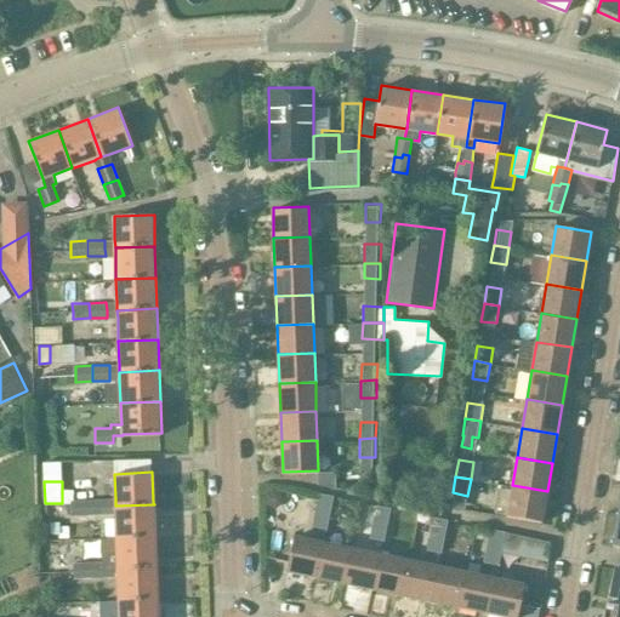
[(507,515),(542,521),(547,491),(512,485),(507,515)]
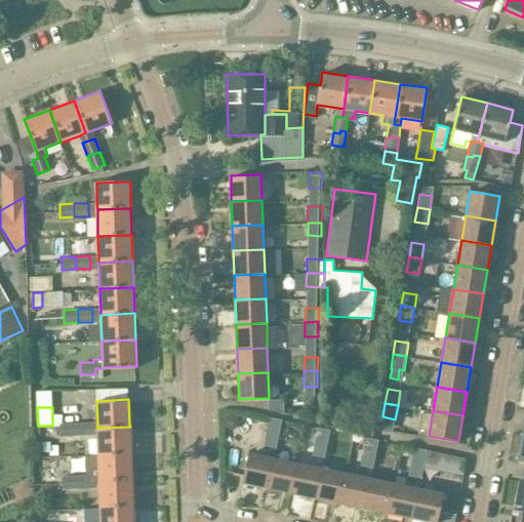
[(270,416),(267,430),(279,433),(282,418),(270,416)]
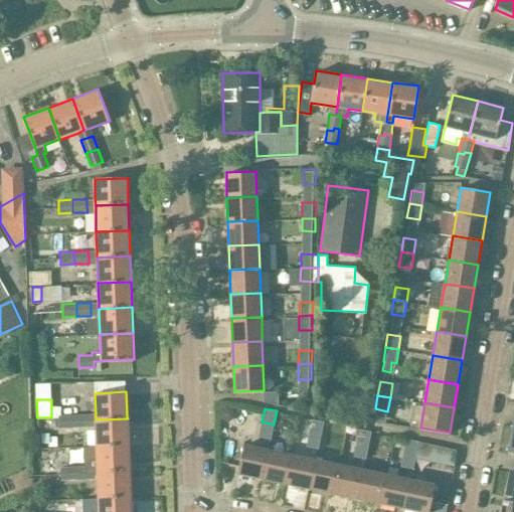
[(61,413),(58,413),(58,416),(58,420),(59,428),(73,427),(72,413),(61,413)]
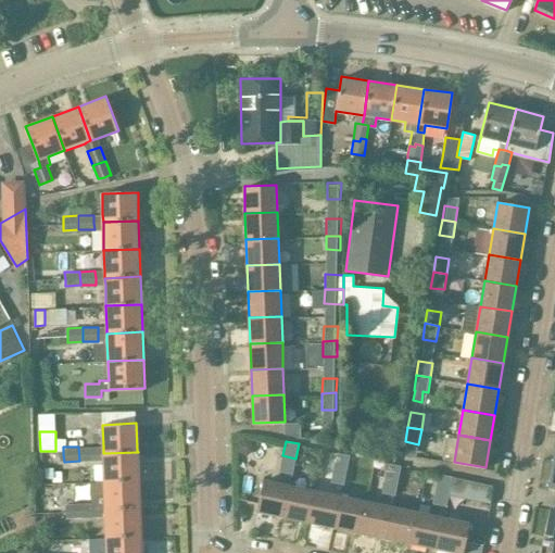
[(95,447),(78,447),(79,461),(96,461),(95,453),(95,447)]
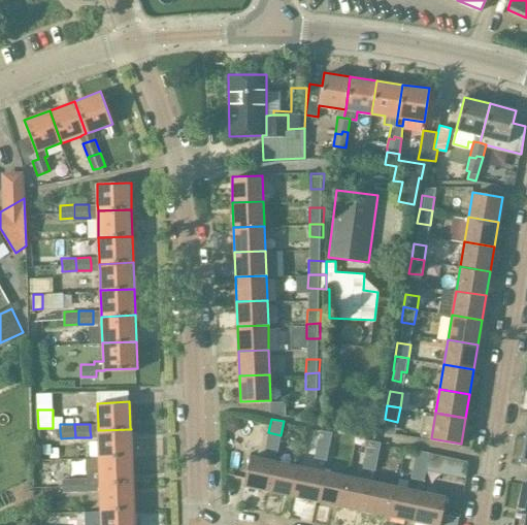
[(131,429),(98,430),(98,437),(98,438),(99,457),(132,455),(132,454),(131,429)]
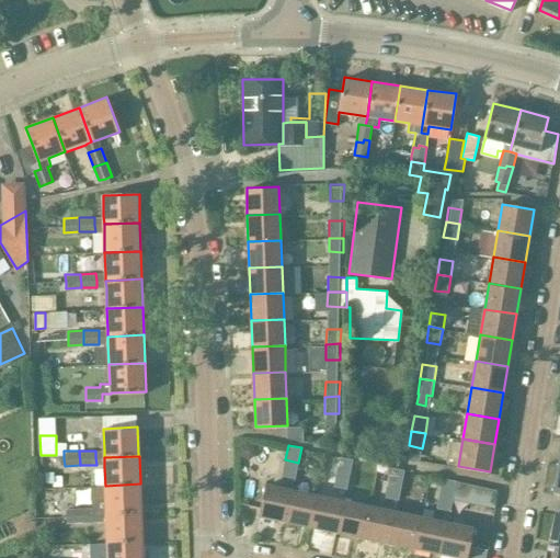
[(340,456),(336,470),(351,474),(353,458),(340,456)]
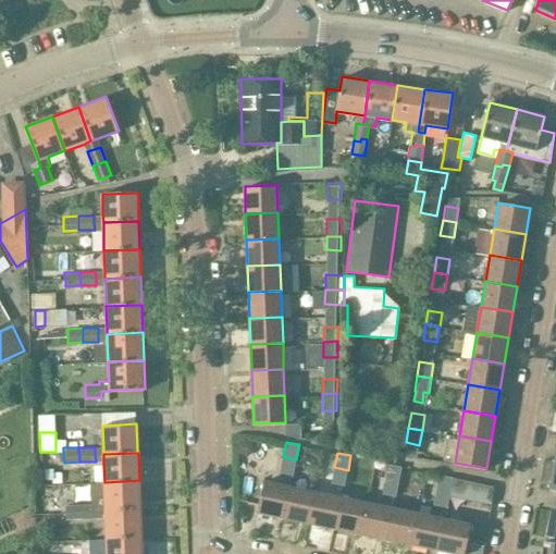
[(293,475),(296,459),(283,456),(280,471),(293,475)]
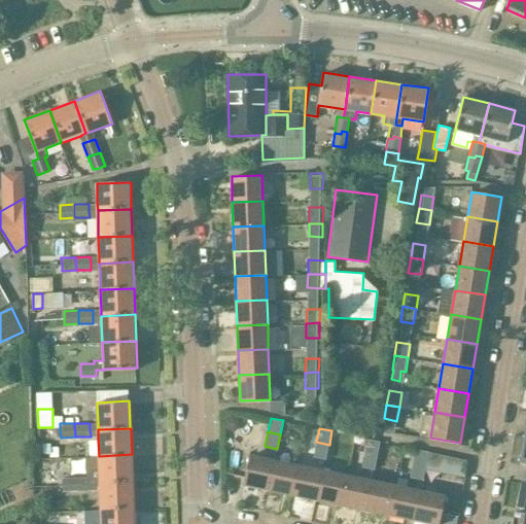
[(378,455),(381,441),(367,438),(364,452),(378,455)]
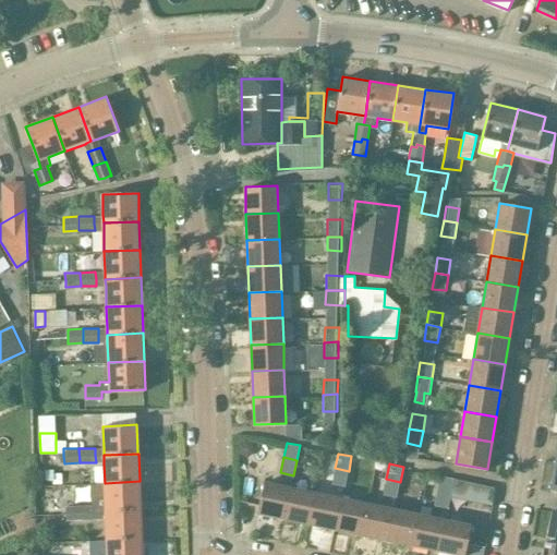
[(346,486),(349,471),(335,468),(331,483),(346,486)]
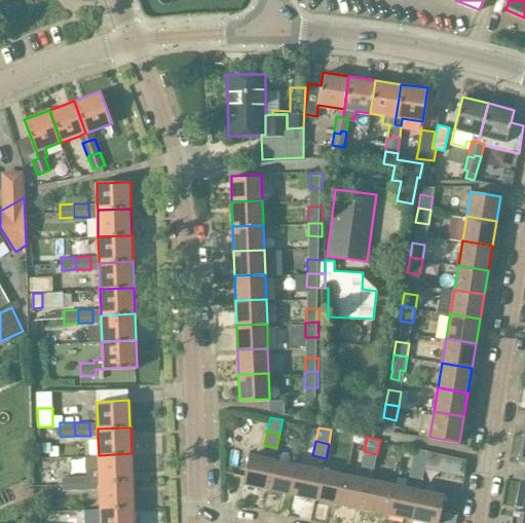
[(425,464),(428,450),(415,447),(412,461),(425,464)]
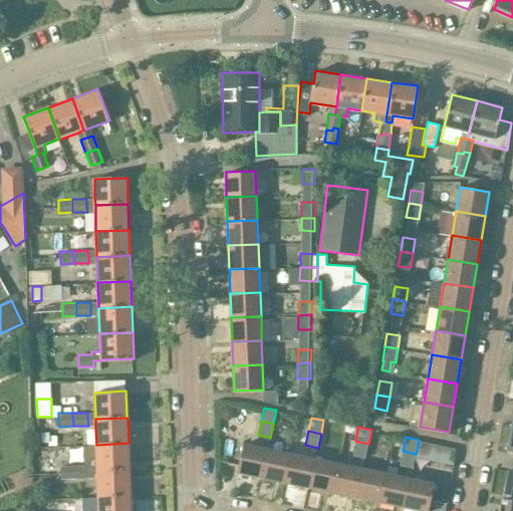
[(419,440),(416,454),(416,456),(454,465),(457,448),(419,440)]
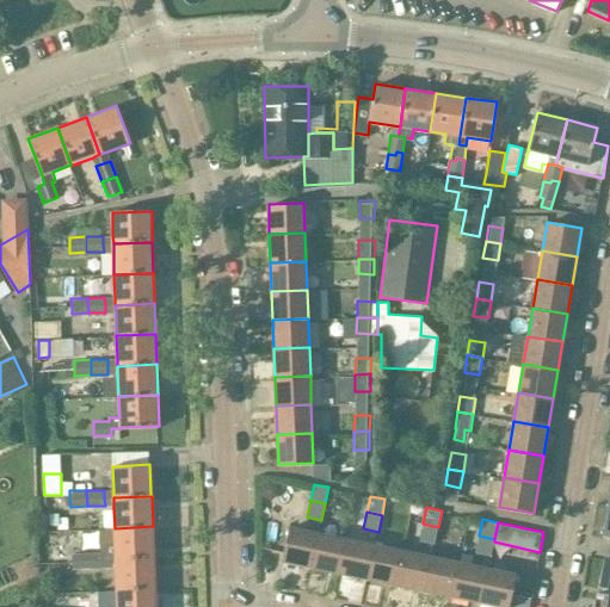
[(435,544),(438,527),(423,524),(419,540),(435,544)]
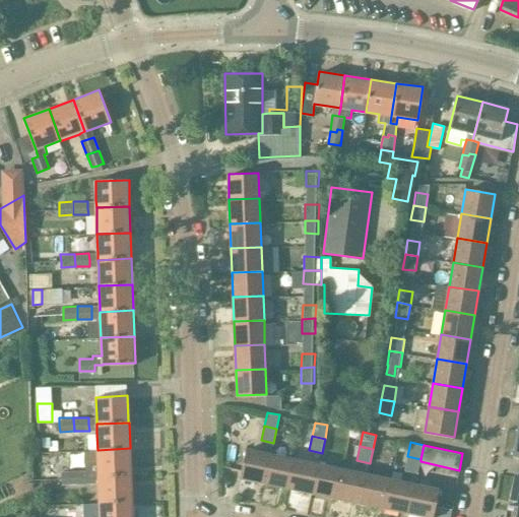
[(98,450),(83,450),(84,470),(85,476),(89,476),(99,476),(131,474),(131,473),(130,448),(98,450)]
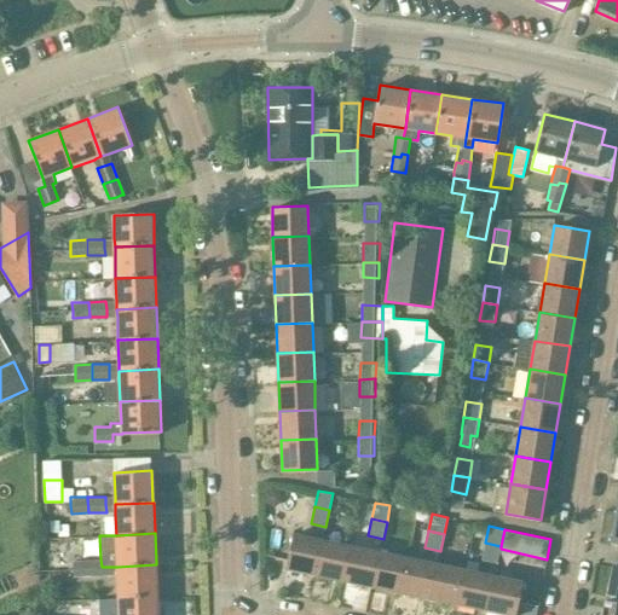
[(293,533),(286,568),(315,574),(322,539),(293,533)]
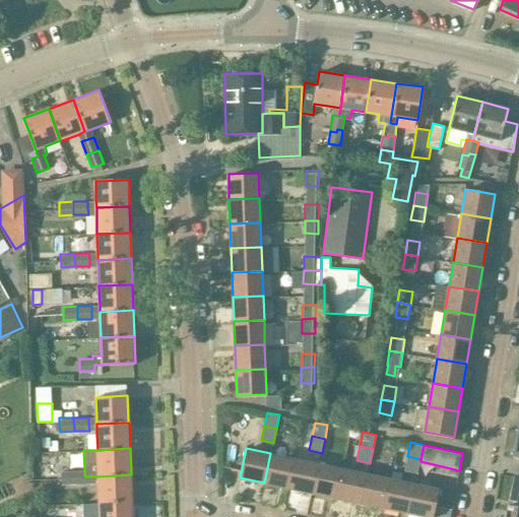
[(270,453),(264,482),(287,488),(295,458),(270,453)]
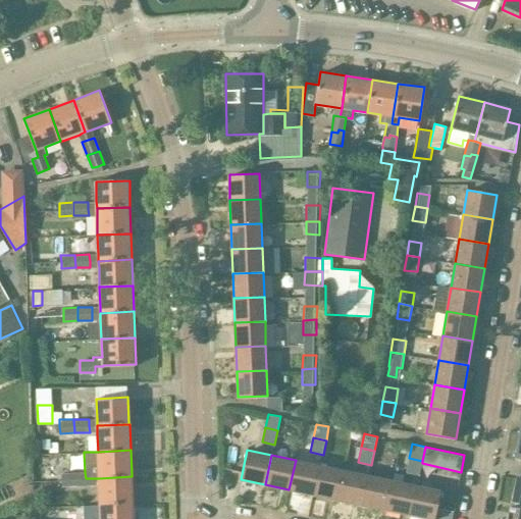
[(422,461),(409,458),(407,472),(420,474),(422,463),(422,461)]
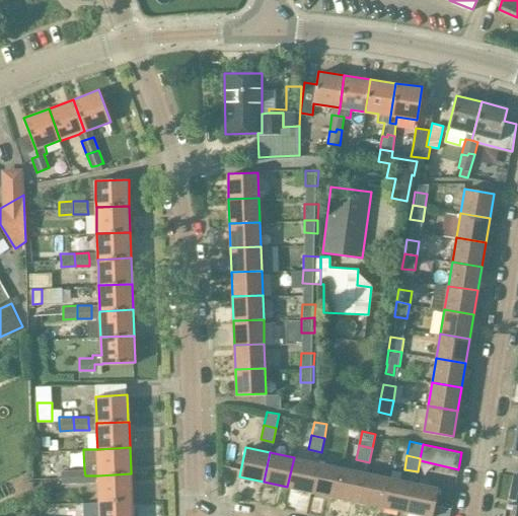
[(294,457),(287,487),(311,492),(317,462),(294,457)]
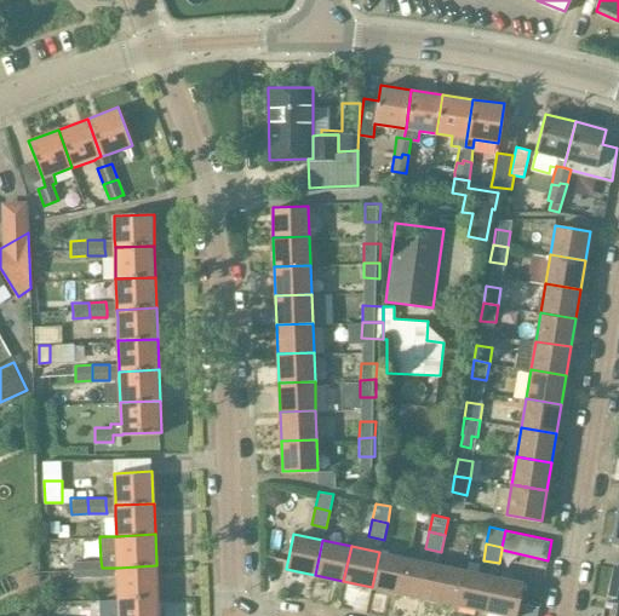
[(379,552),(372,587),(400,593),(408,558),(379,552)]
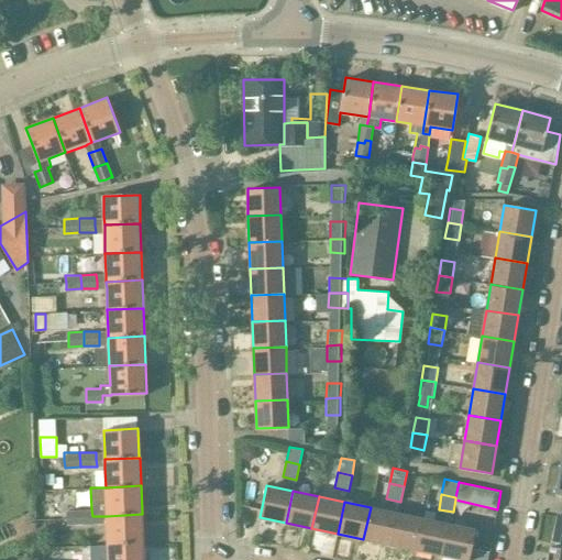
[(371,507),(363,539),(389,545),(396,513),(371,507)]
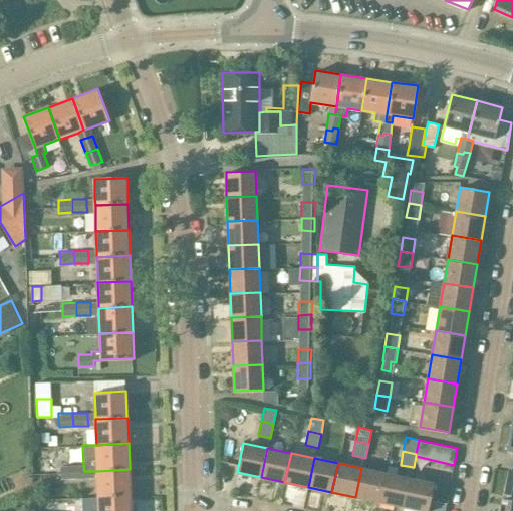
[(74,465),(60,466),(60,471),(61,479),(74,478),(74,465)]
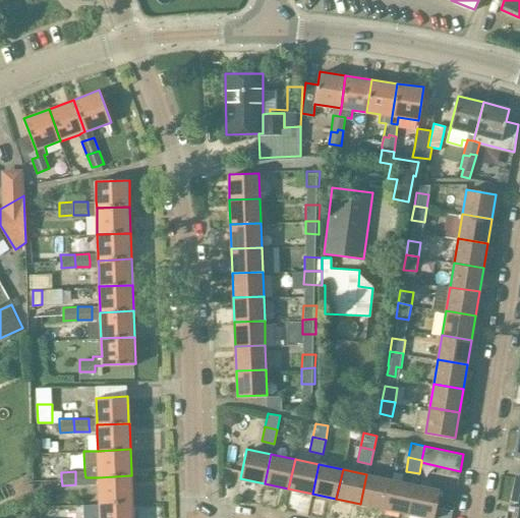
[(84,471),(75,471),(75,484),(90,484),(90,477),(85,477),(84,471)]
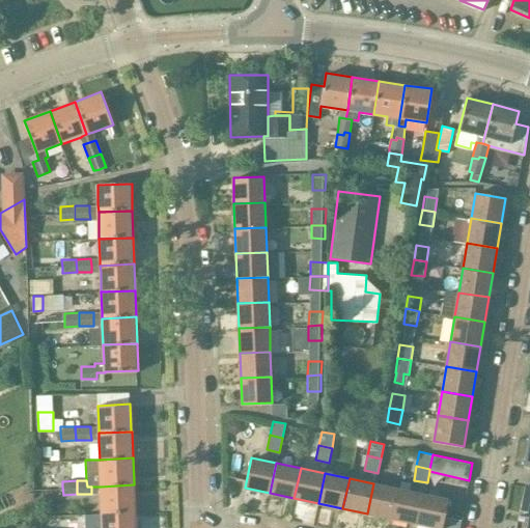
[(373,483),(367,513),(392,519),(398,489),(373,483)]
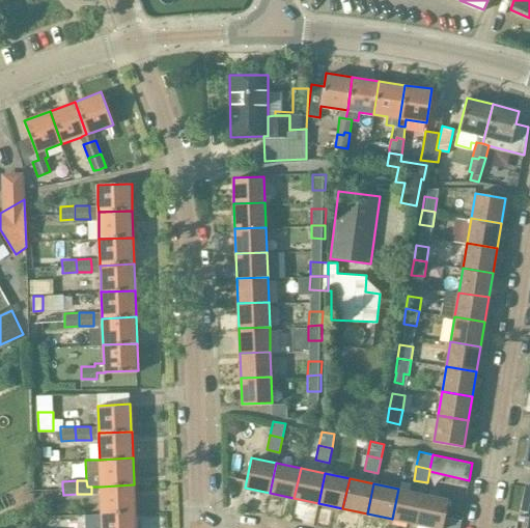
[(134,484),(101,487),(101,493),(102,511),(102,512),(135,511),(135,509),(134,484)]
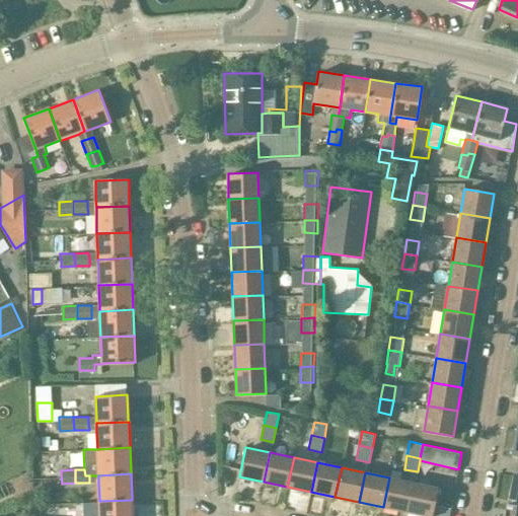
[(517,474),(513,473),(504,515),(517,515),(517,505),(515,505),(517,492),(517,474)]
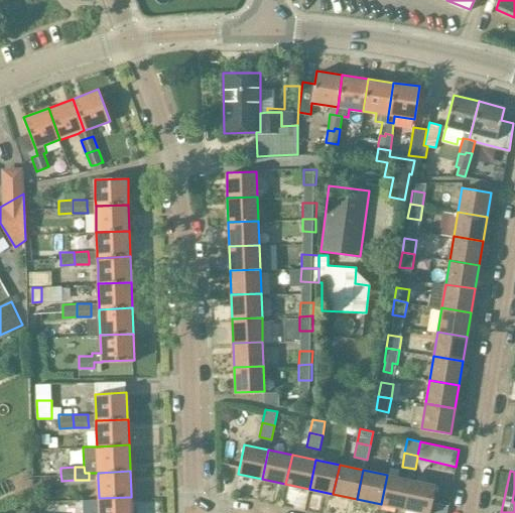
[(387,475),(381,504),(404,509),(410,480),(401,478),(387,475)]
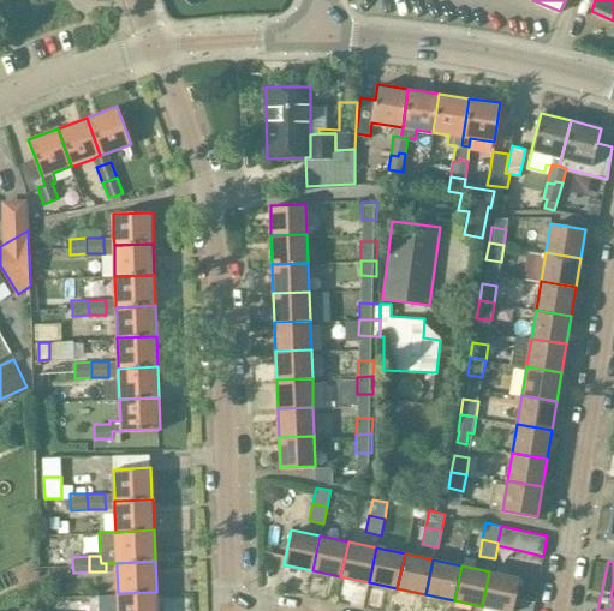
[(489,571),(482,606),(506,610),(511,610),(519,577),(492,571),(489,571)]
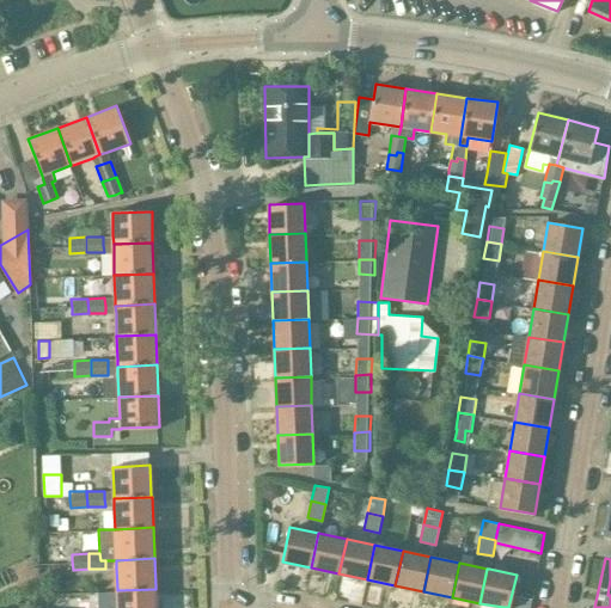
[(117,590),(97,591),(98,607),(156,607),(156,589),(117,590)]
